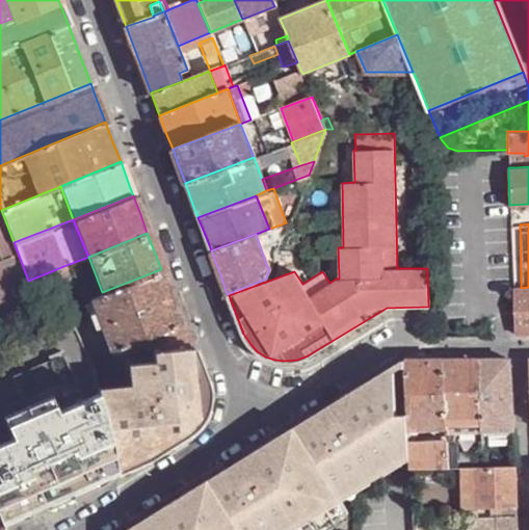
[(67,276),(63,266),(44,274),(48,285),(67,276)]
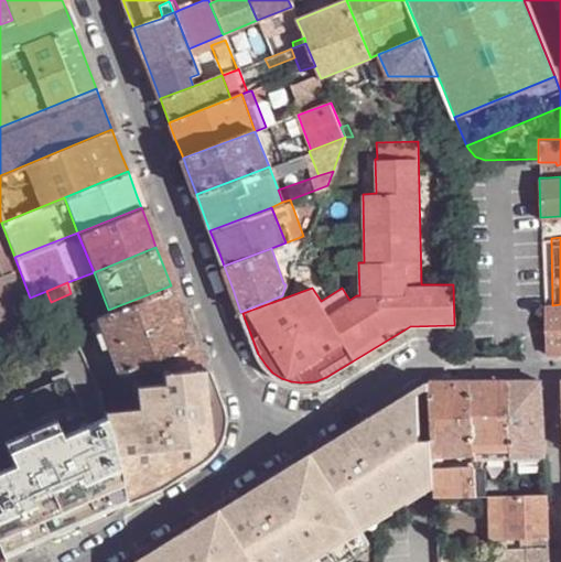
[(182,313),(171,285),(108,310),(94,315),(115,370),(116,369),(126,366),(147,358),(192,341),(182,313)]
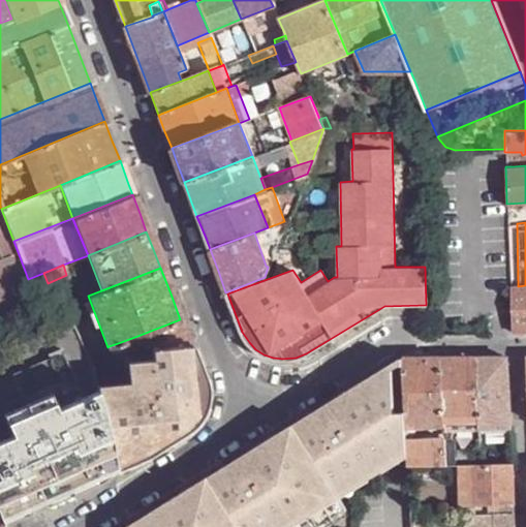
[(525,285),(518,286),(511,287),(512,311),(511,311),(512,331),(525,330),(525,285)]
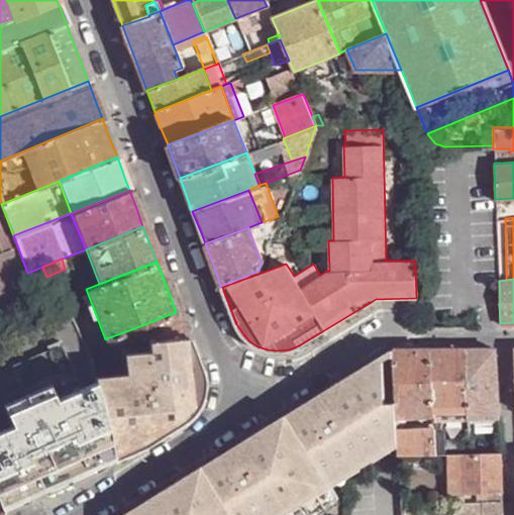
[(180,323),(176,312),(134,328),(137,339),(185,334),(180,323)]
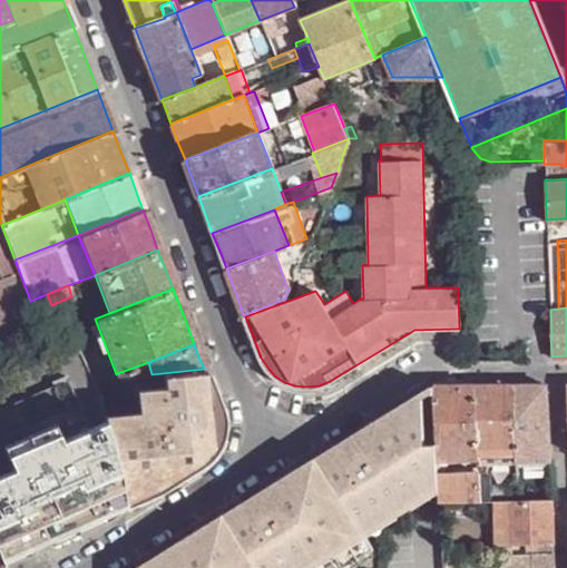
[(152,374),(148,362),(127,370),(129,376),(152,374)]
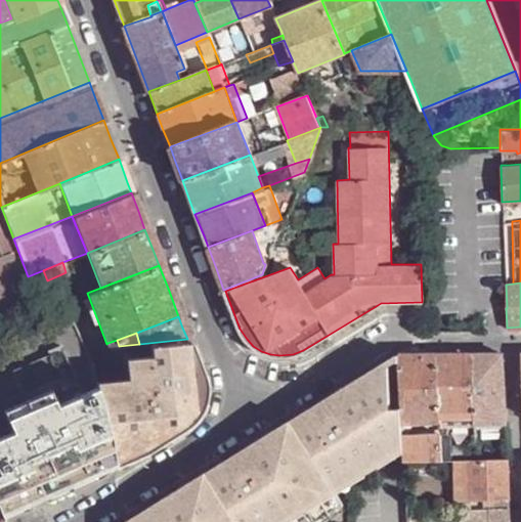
[(0,519),(97,475),(114,464),(145,449),(186,422),(191,418),(197,411),(201,403),(204,389),(203,380),(188,341),(148,345),(149,355),(124,357),(126,378),(96,381),(97,385),(80,392),(56,402),(54,403),(50,397),(6,417),(11,429),(0,434),(0,519)]
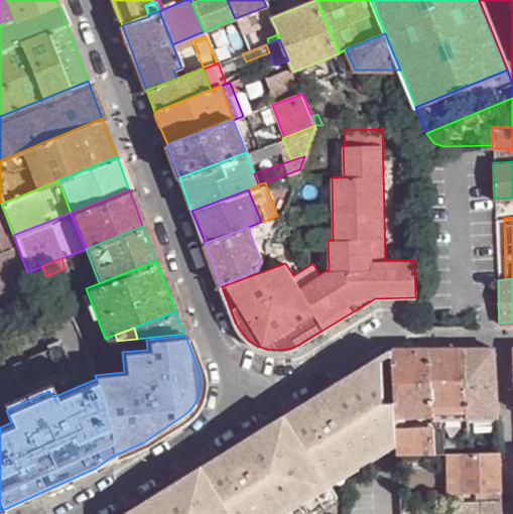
[(0,427),(11,422),(6,410),(49,391),(53,397),(55,396),(45,373),(69,362),(57,338),(43,344),(46,350),(0,369),(0,427)]
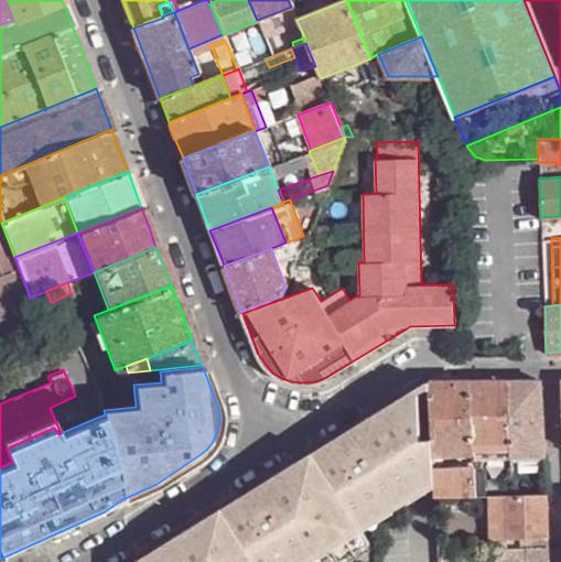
[(539,379),(507,380),(509,436),(509,451),(509,456),(543,454),(539,379)]
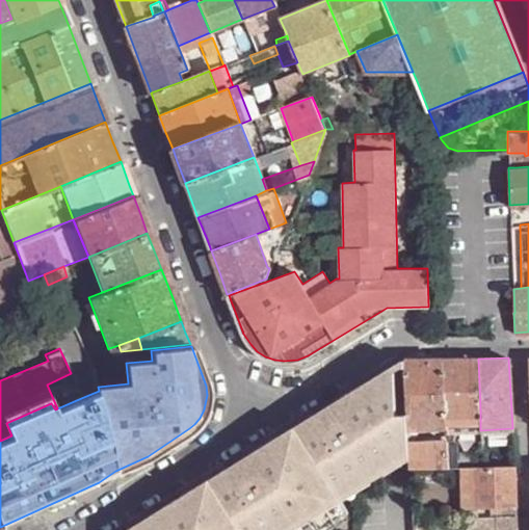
[(478,359),(441,360),(444,412),(480,412),(478,359)]
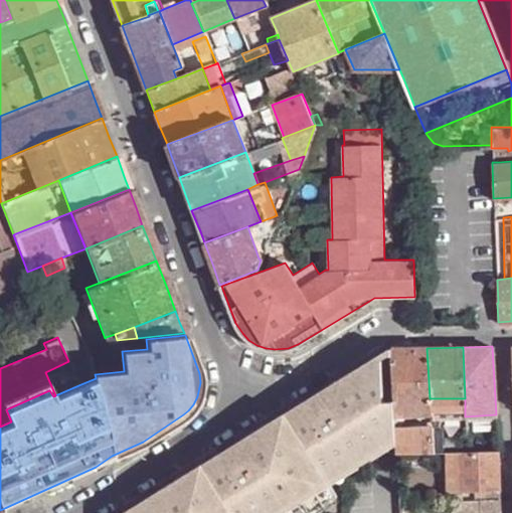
[(427,348),(392,349),(395,414),(430,414),(430,411),(430,398),(427,348)]
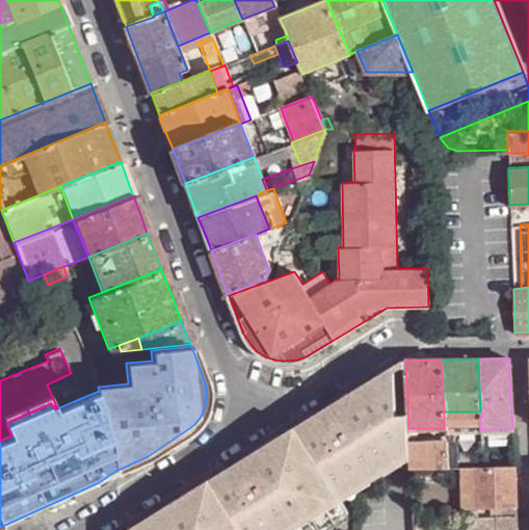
[(402,361),(127,529),(289,529),(407,457),(405,415),(395,414),(394,372),(402,367),(402,361)]
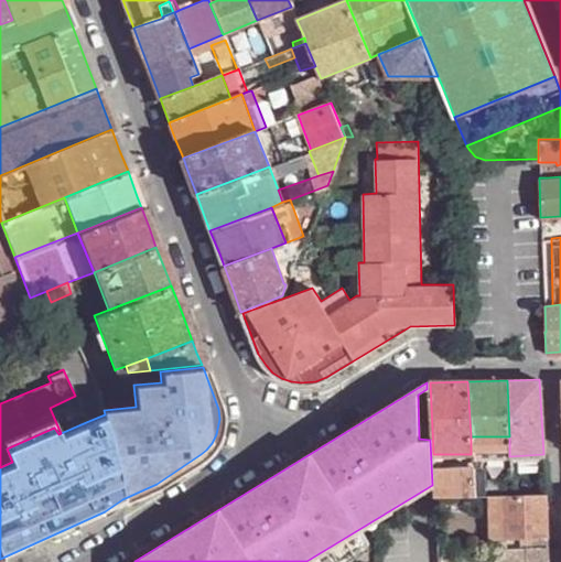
[(50,408),(61,433),(86,422),(75,396),(50,408)]
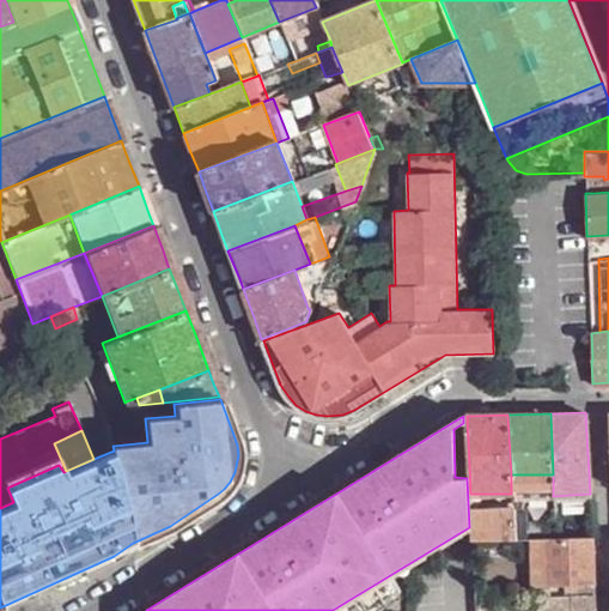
[(553,475),(511,475),(511,490),(553,490),(553,475)]
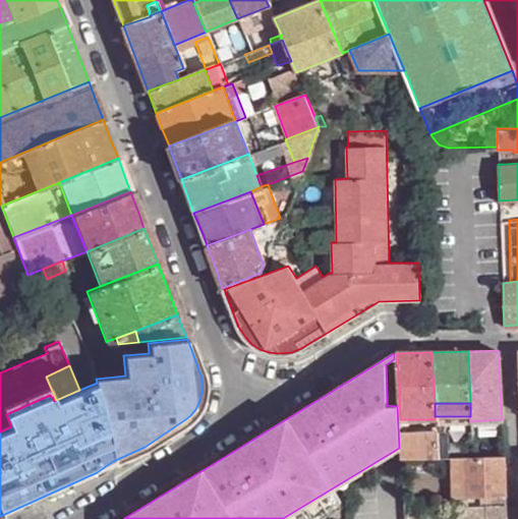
[(435,419),(436,429),(445,429),(445,424),(470,424),(470,421),(470,416),(435,416),(435,419)]
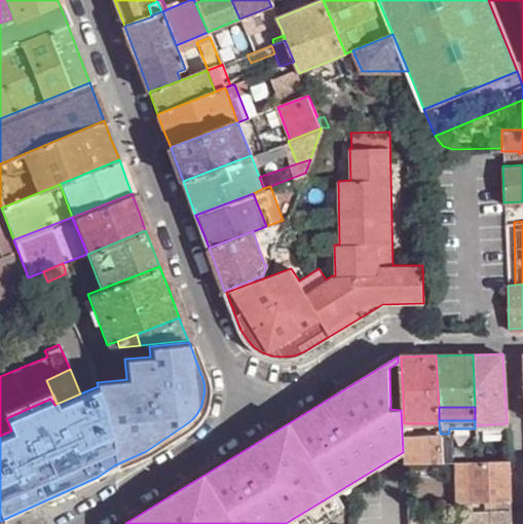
[(449,434),(440,434),(440,436),(441,462),(452,462),(452,434),(449,434)]
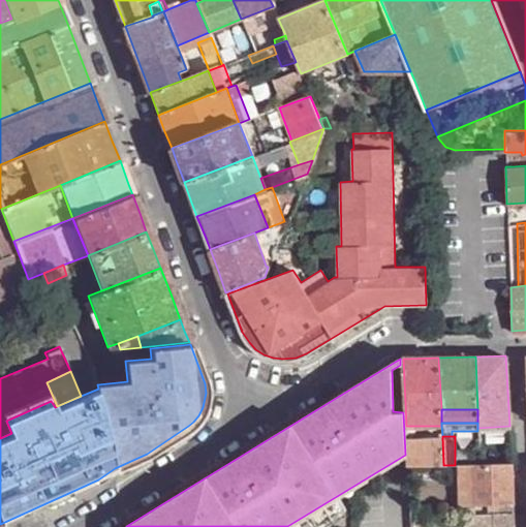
[(443,465),(442,438),(406,439),(408,466),(430,466),(443,465)]
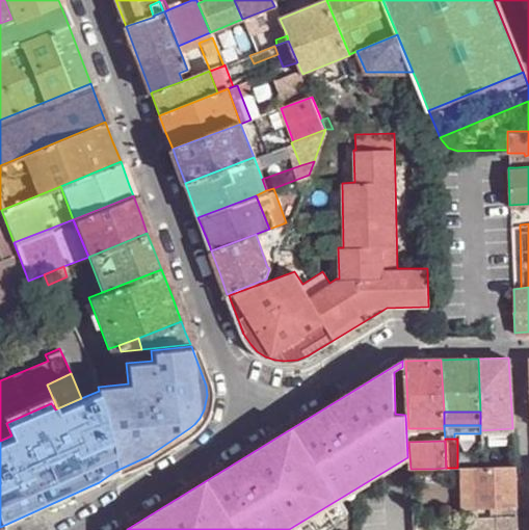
[(517,506),(514,466),(482,468),(472,468),(474,508),(496,507),(516,506),(517,506)]
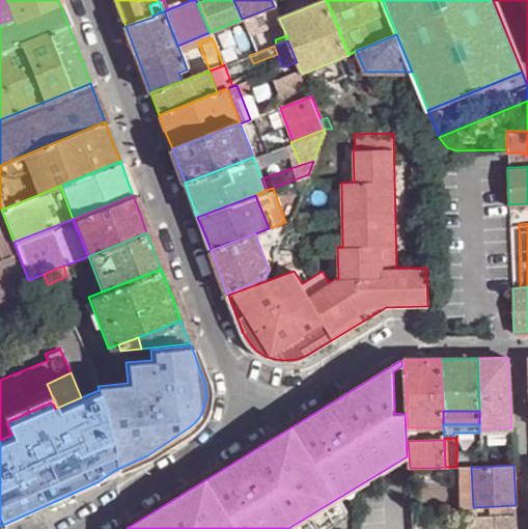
[(473,507),(471,467),(459,467),(461,508),(473,507)]
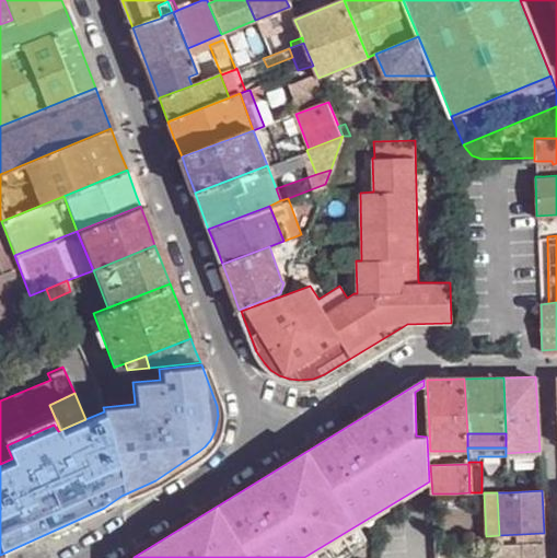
[(455,508),(455,493),(432,493),(432,509),(455,508)]
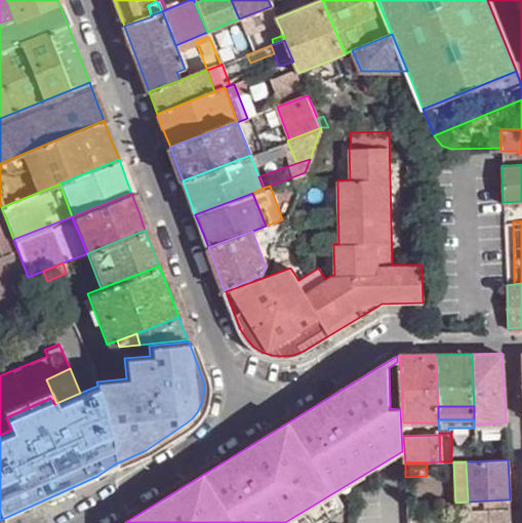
[(509,499),(489,500),(489,509),(510,508),(509,499)]
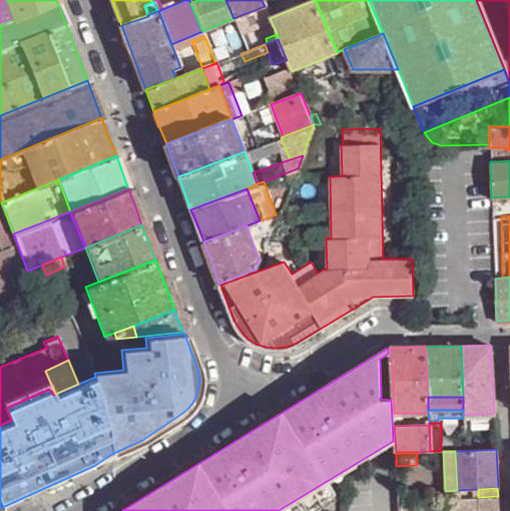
[(409,510),(409,493),(397,493),(397,510),(409,510)]
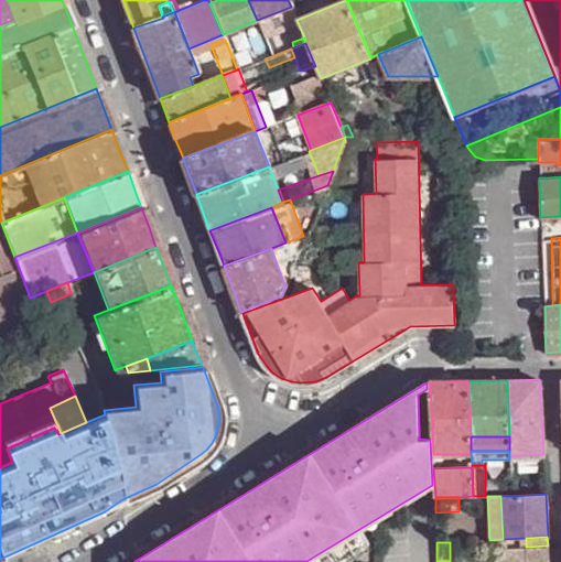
[(548,561),(548,546),(526,547),(497,547),(498,561),(548,561)]
